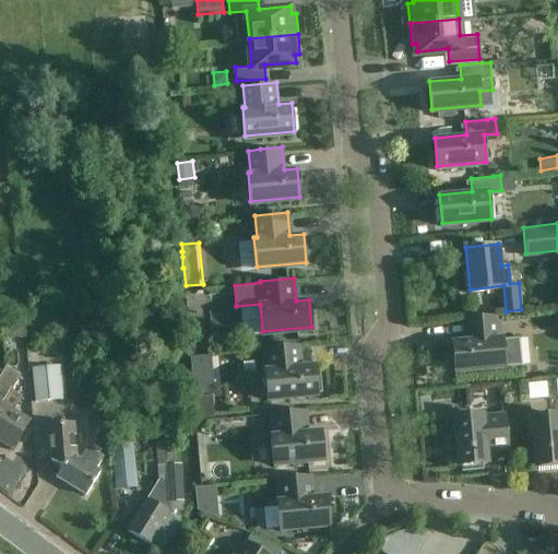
[(455,369),(477,367),(505,365),(505,364),(522,362),(520,334),(500,337),(498,314),(464,317),(466,340),(453,341),(455,369)]
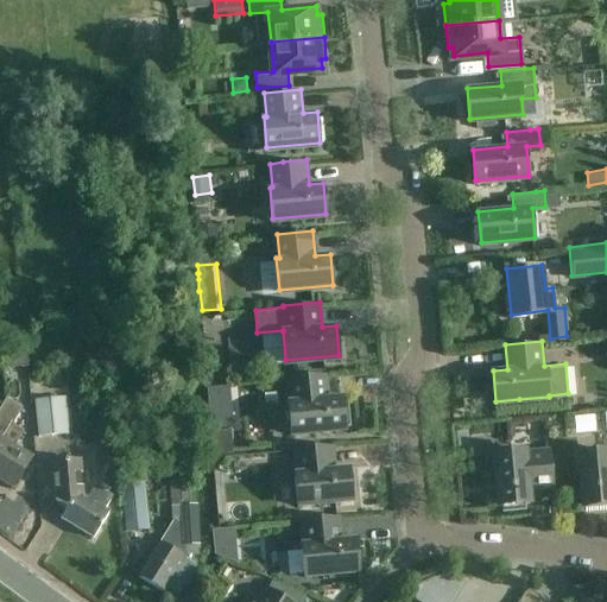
[(225,361),(207,362),(206,363),(207,381),(226,380),(225,361)]
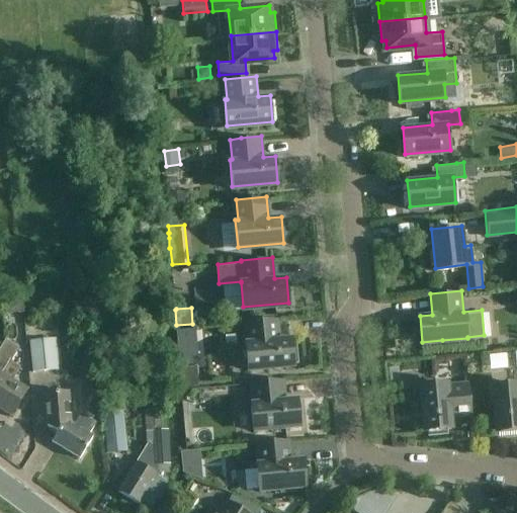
[(247,321),(249,341),(246,341),(249,367),(294,363),(294,361),(298,360),(297,340),(292,341),(291,337),(279,338),(277,318),(247,321)]
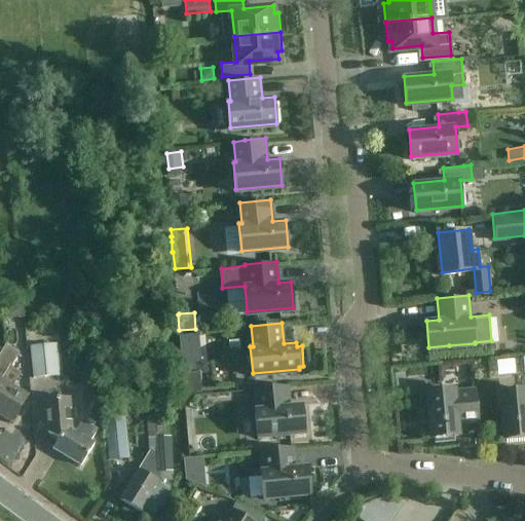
[(60,373),(57,340),(31,342),(34,375),(60,373)]
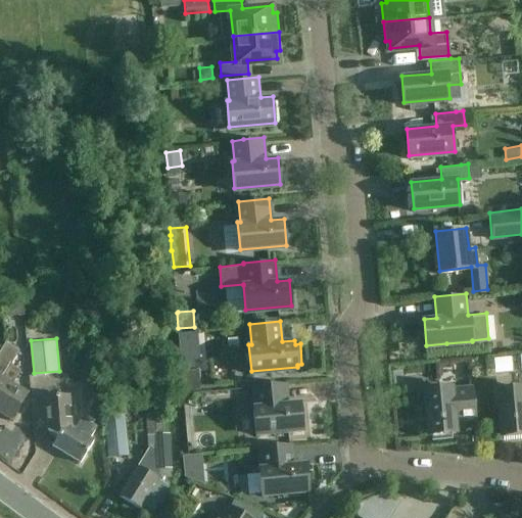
[(6,339),(2,346),(0,349),(0,369),(2,371),(0,374),(0,410),(11,417),(27,391),(11,382),(20,367),(11,361),(19,347),(6,339)]
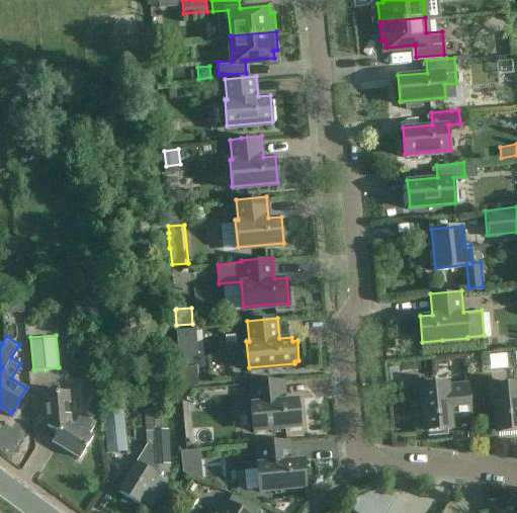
[(144,366),(156,366),(156,353),(144,353),(144,366)]
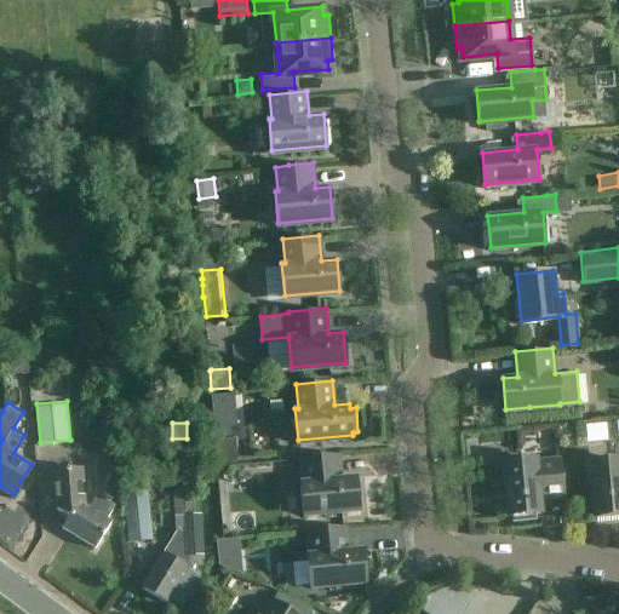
[(224,436),(219,436),(222,462),(227,460),(239,460),(236,435),(224,436)]
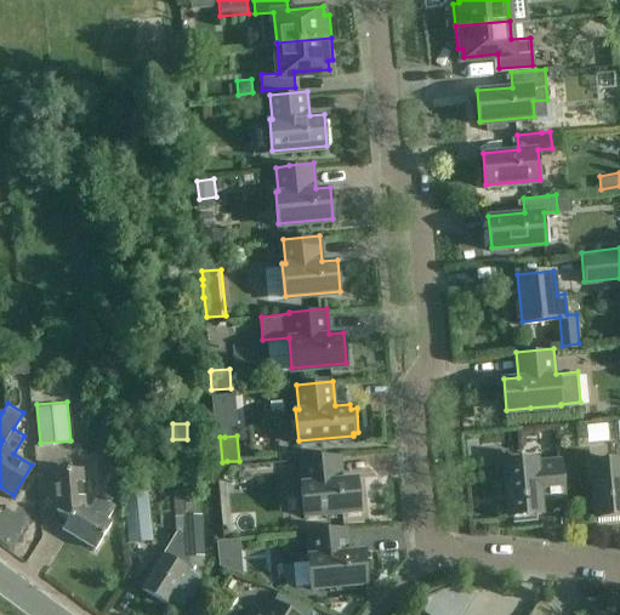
[(302,482),(305,513),(359,508),(357,477),(342,478),(340,453),(302,456),(305,482),(302,482)]
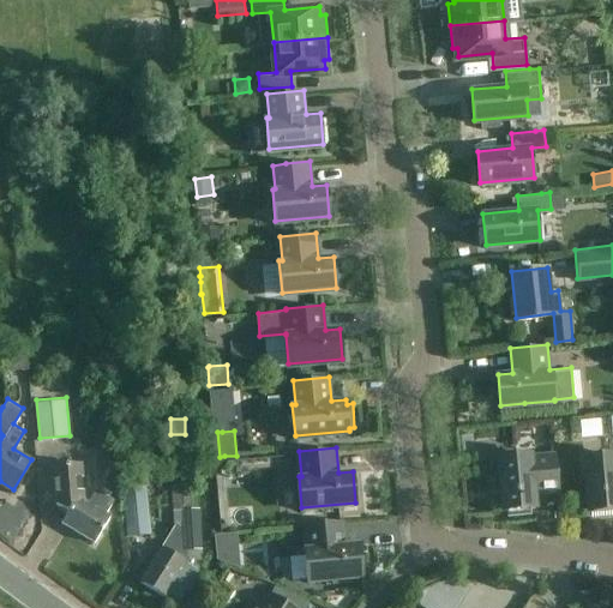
[(530,452),(523,452),(499,455),(504,509),(506,509),(508,515),(532,512),(532,506),(535,506),(534,491),(559,489),(556,452),(530,455),(530,452)]
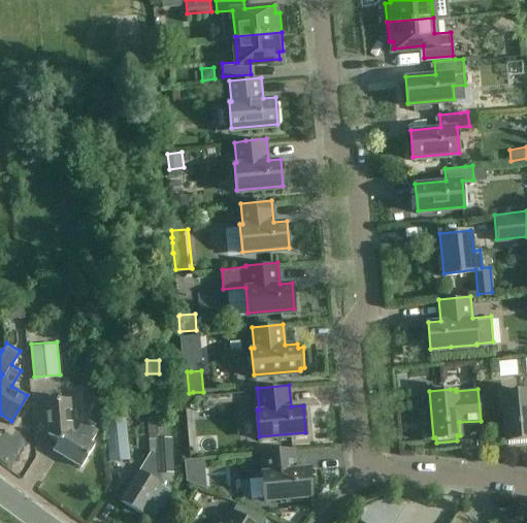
[(526,389),(502,392),(504,418),(506,438),(526,435),(526,389)]
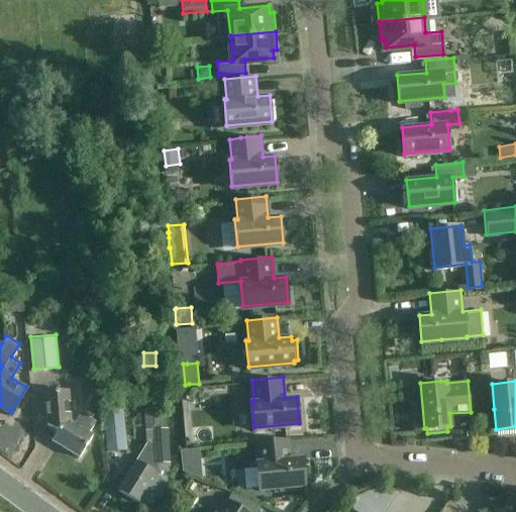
[(45,390),(46,409),(47,422),(58,428),(53,437),(80,454),(94,432),(89,429),(96,417),(81,408),(74,420),(66,415),(70,409),(68,388),(45,390)]
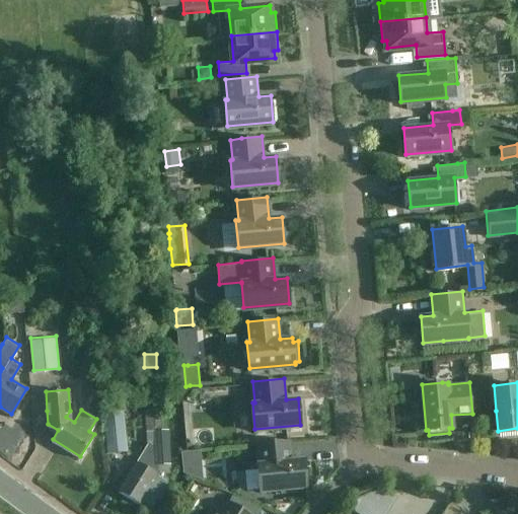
[(101,391),(106,439),(127,437),(123,389),(101,391)]
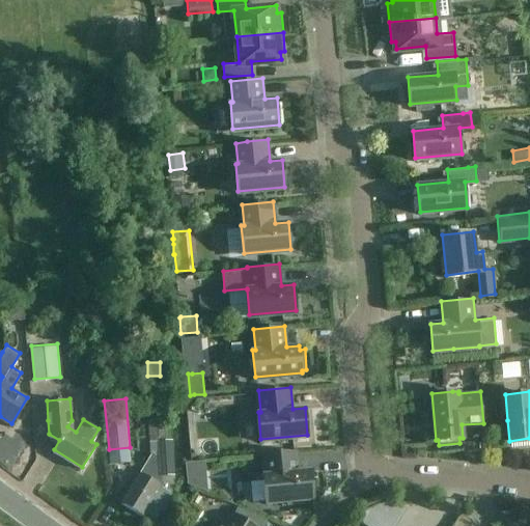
[(150,453),(133,482),(121,500),(144,515),(146,510),(155,516),(172,488),(163,482),(175,467),(173,438),(168,438),(166,416),(164,416),(163,408),(149,410),(150,417),(148,417),(150,453)]
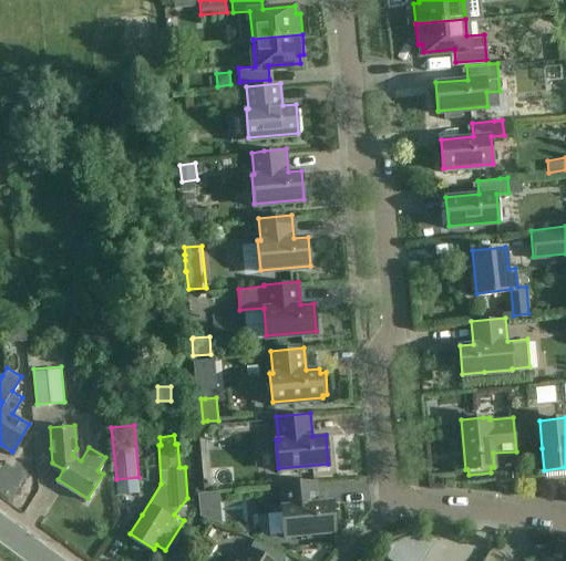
[(270,533),(284,532),(285,534),(335,530),(331,501),(318,502),(316,479),(283,482),(284,506),(281,506),(283,510),(268,511),(270,533)]
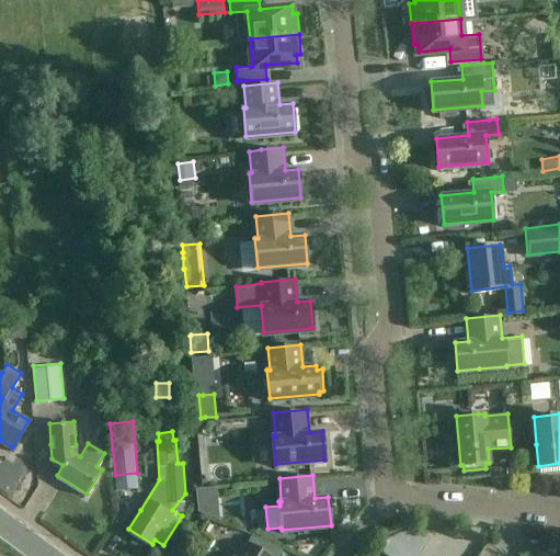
[(198,488),(200,506),(213,505),(210,487),(198,488)]
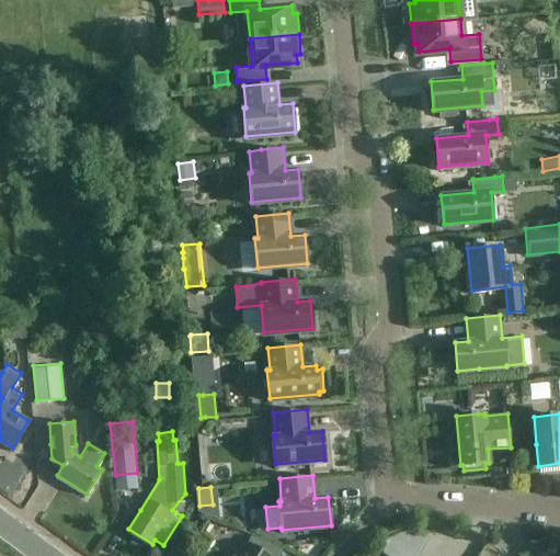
[(387,537),(380,547),(390,554),(397,544),(387,537)]
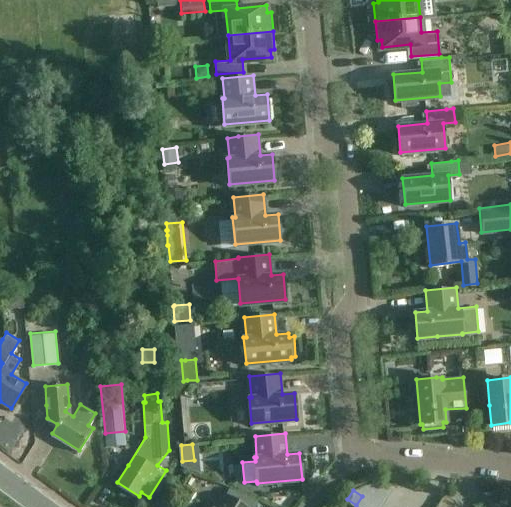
[(248,506),(225,492),(215,506),(248,506)]
